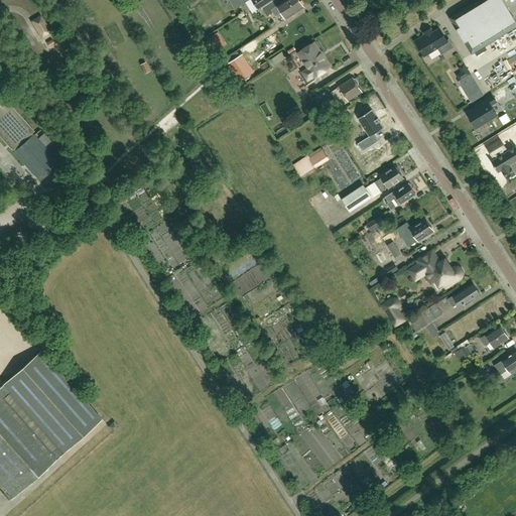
[(240,7),(235,0),(229,0),(235,10),(240,7)]
